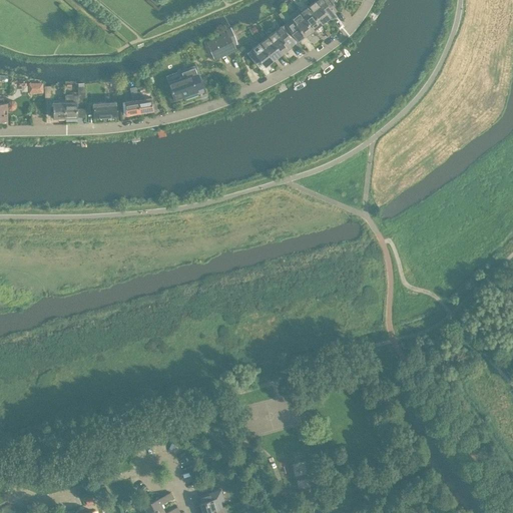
[(310,6),(323,23),(331,17),(326,11),(330,7),(324,0),(318,0),(318,1),(321,5),(314,10),(310,6)]
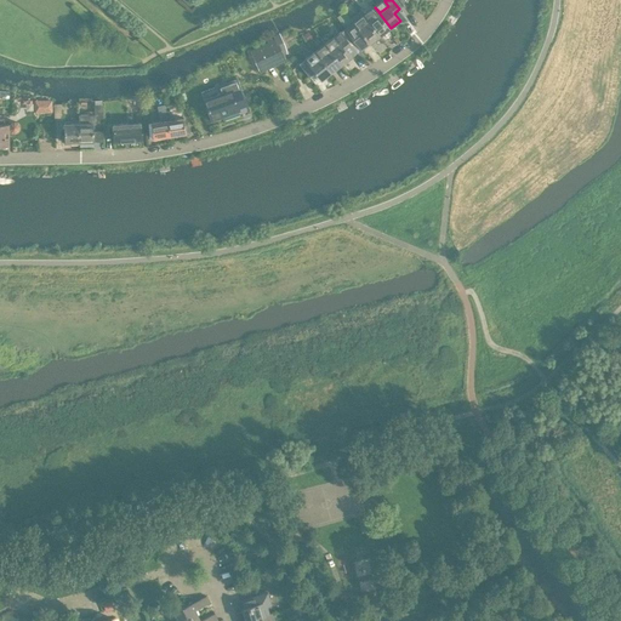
[(375,7),(365,15),(381,35),(391,28),(375,7)]
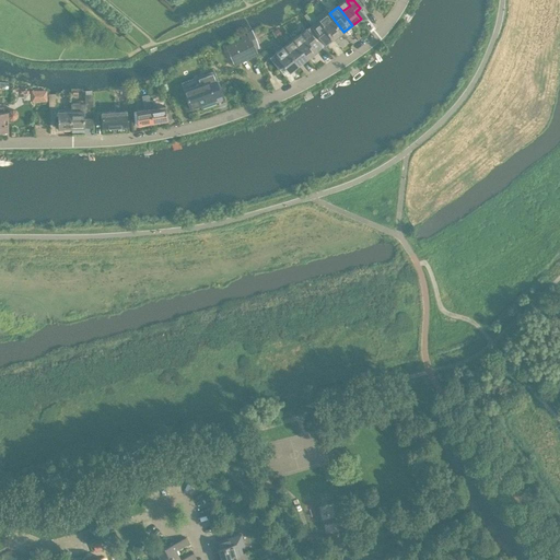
[(343,32),(329,13),(321,20),(321,21),(313,26),(327,45),(322,37),(329,33),(334,39),(343,32)]
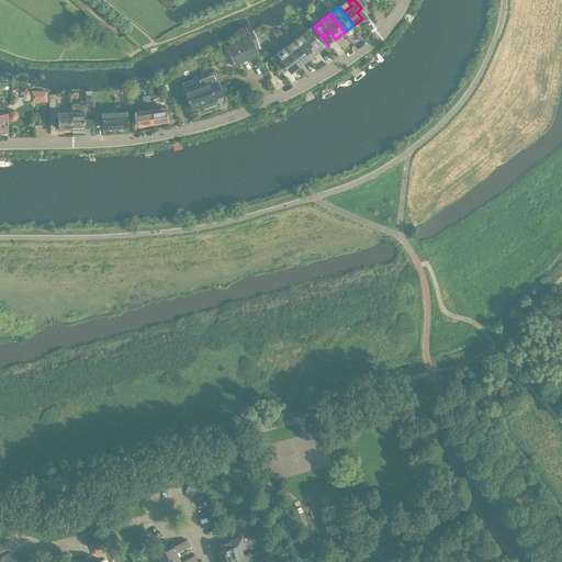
[(295,40),(300,45),(310,58),(318,52),(317,51),(323,46),(318,41),(310,30),(295,40)]
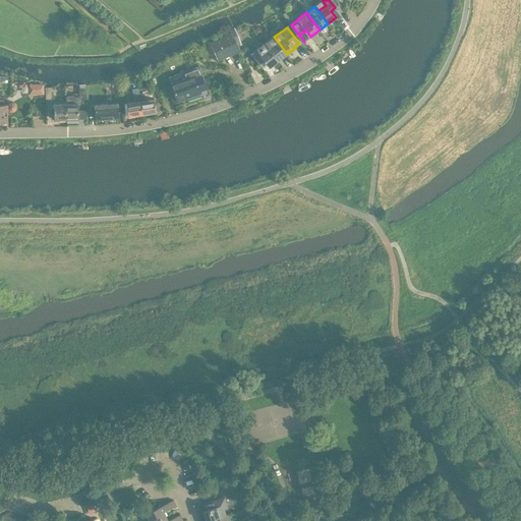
[(214,43),(222,59),(239,51),(232,38),(237,36),(235,30),(229,32),(231,35),(214,43)]
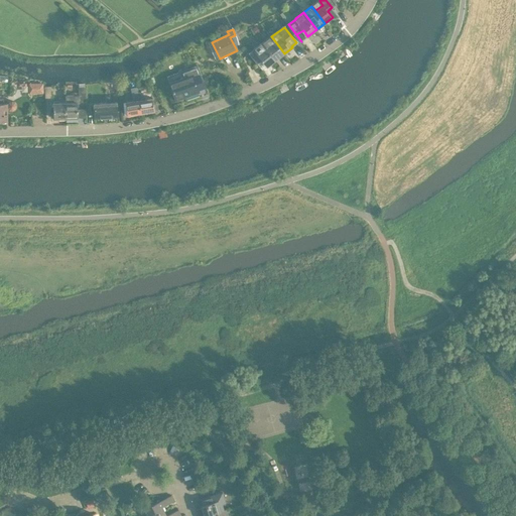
[(271,36),(264,42),(277,59),(284,53),(275,41),(271,36)]
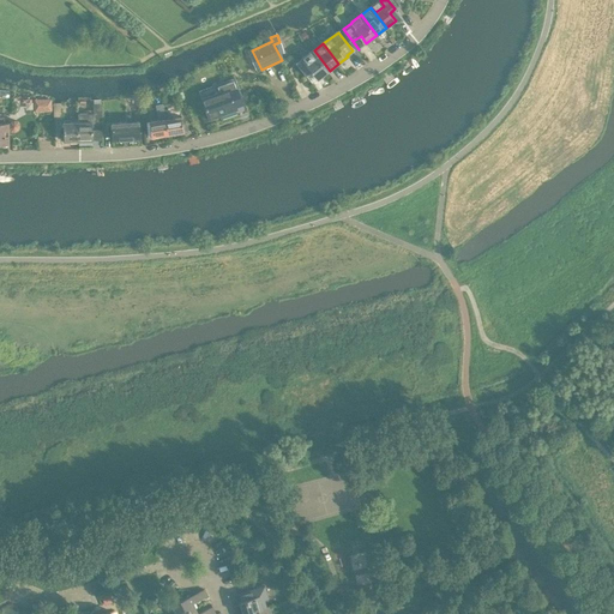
[(330,71),(314,50),(313,52),(317,56),(307,64),(304,59),(298,64),(307,76),(313,71),(319,79),(330,71)]
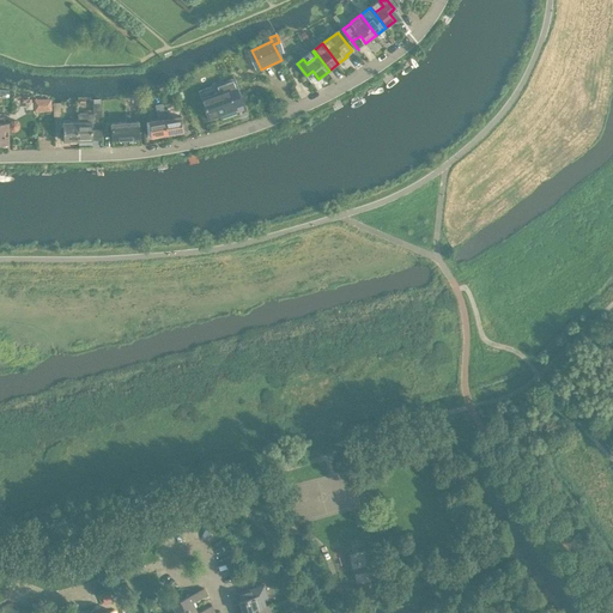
[(235,107),(242,104),(231,74),(214,80),(217,87),(199,93),(208,120),(236,110),(235,107)]
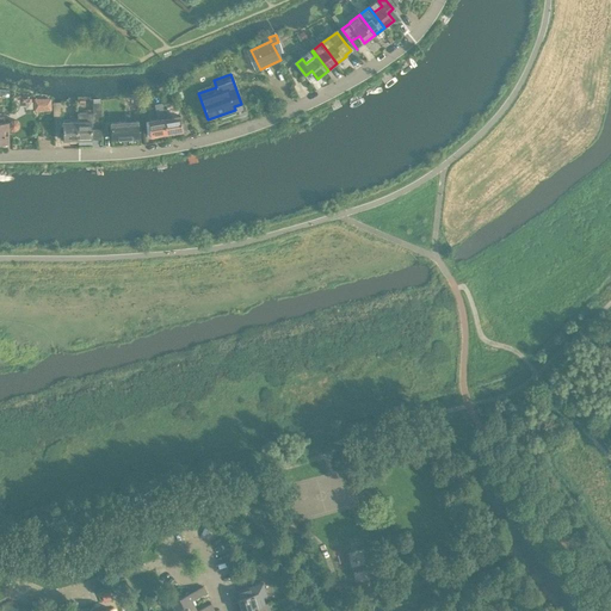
[(93,141),(93,140),(96,140),(96,135),(93,135),(93,124),(102,124),(102,103),(94,103),(94,112),(79,113),(80,141),(93,141)]
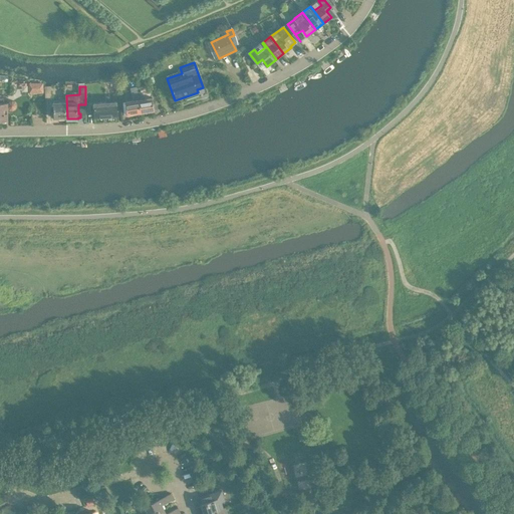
[(142,112),(138,91),(132,92),(134,101),(125,102),(127,114),(142,112)]
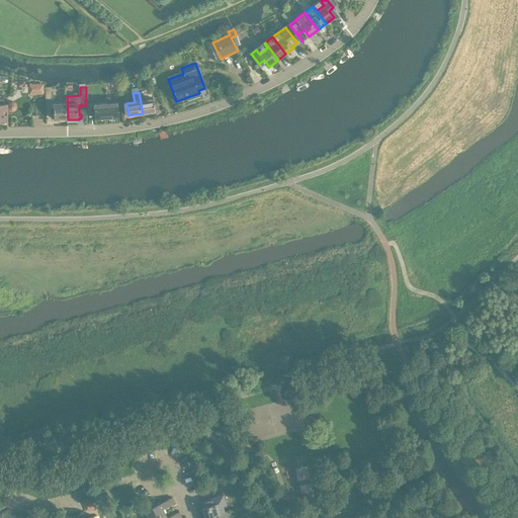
[(139,92),(143,113),(156,111),(154,99),(141,101),(139,92)]
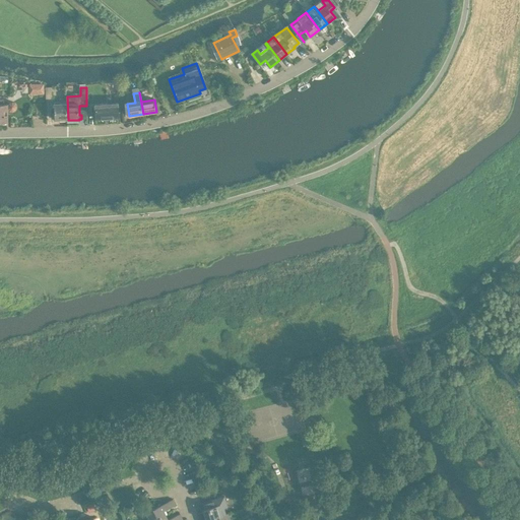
[(68,120),(67,96),(66,96),(66,102),(55,102),(55,120),(68,120)]
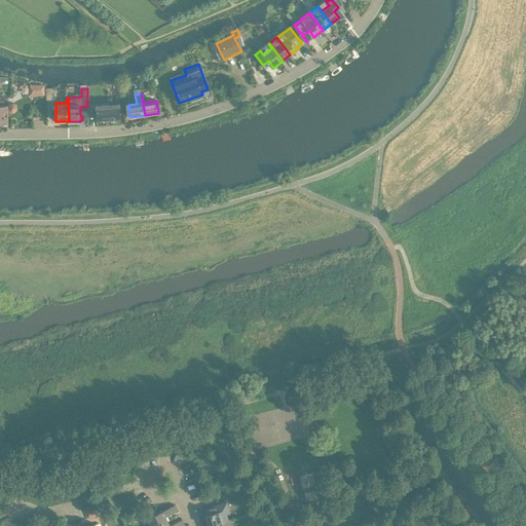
[(0,123),(8,124),(8,111),(9,112),(12,113),(15,112),(17,109),(16,106),(15,104),(12,103),(9,104),(7,106),(7,107),(0,106),(0,123)]
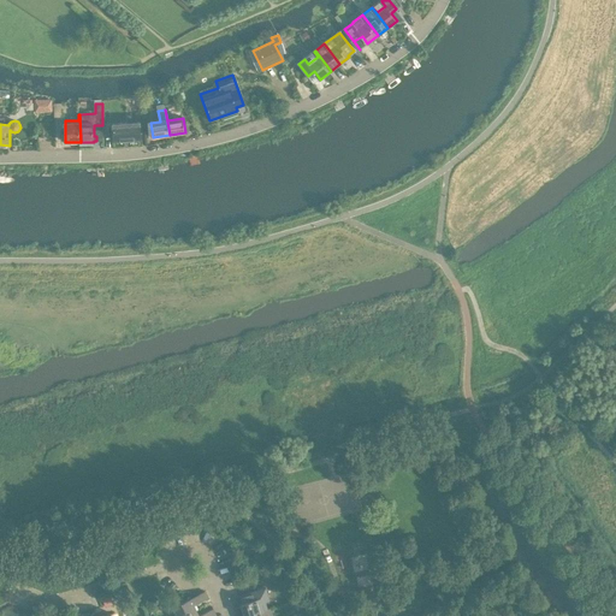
[(126,124),(128,141),(141,140),(140,123),(126,124)]
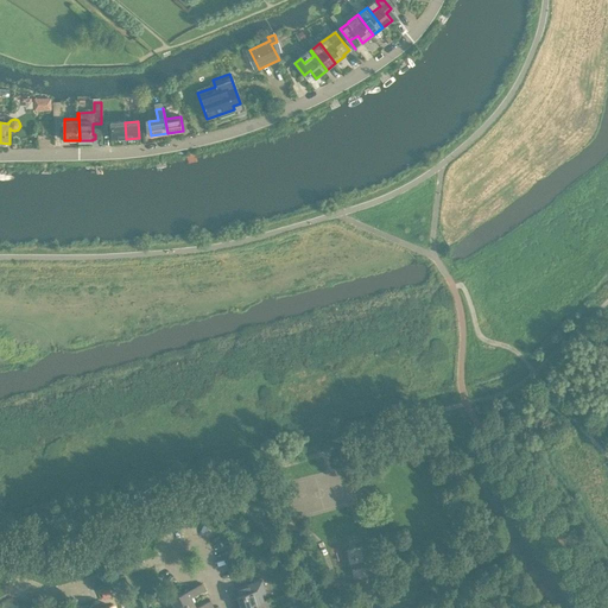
[(126,139),(125,122),(111,122),(112,140),(126,139)]
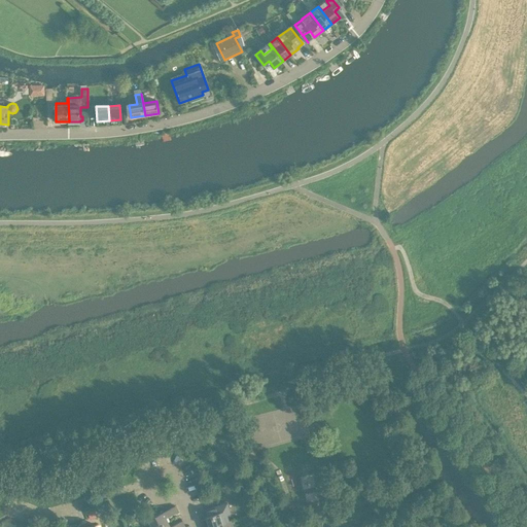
[(238,492),(231,494),(233,499),(236,500),(240,499),(240,496),(238,492)]
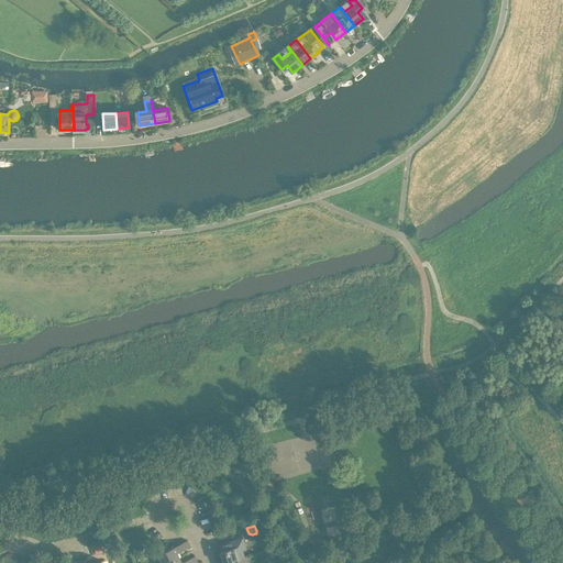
[(218,544),(223,562),(244,558),(244,556),(242,550),(246,549),(243,538),(218,544)]
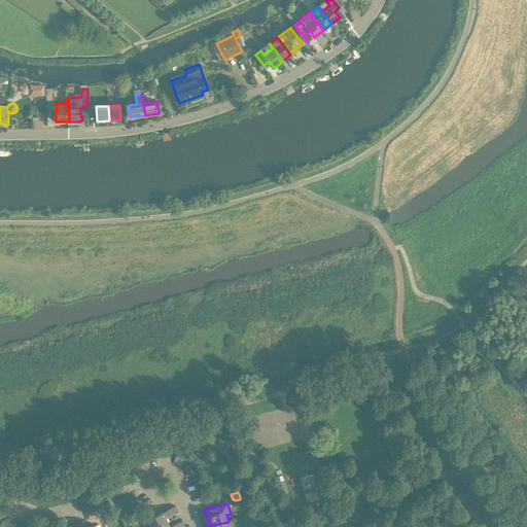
[(175,505),(169,508),(147,519),(150,526),(156,526),(168,522),(166,517),(178,512),(175,505)]
